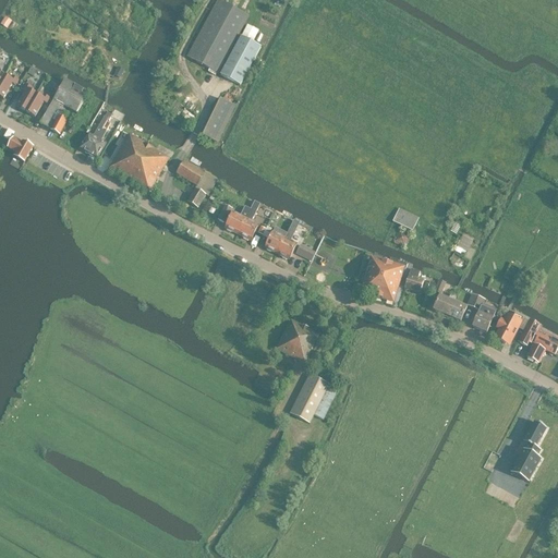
[(217,0),(187,57),(216,72),(217,73),(249,16),(219,0),(217,0)]
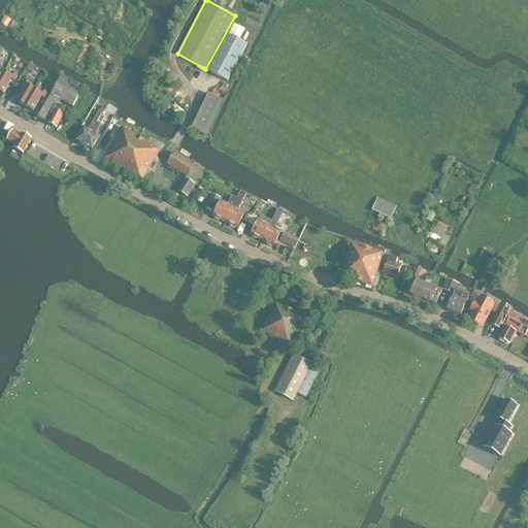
[(11,22),(6,19),(2,24),(7,27),(11,22)]
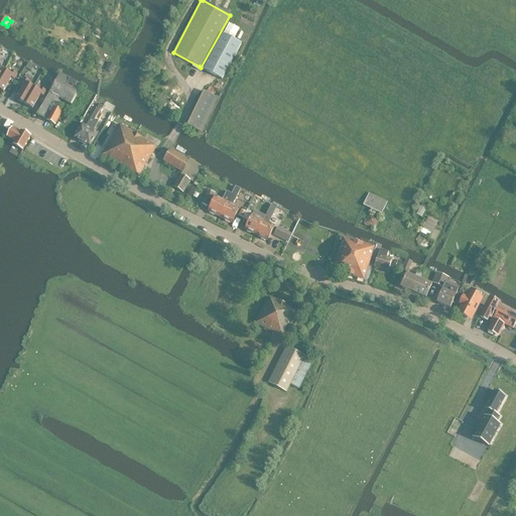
[(204,70),(222,79),(241,43),(223,34),(204,70)]
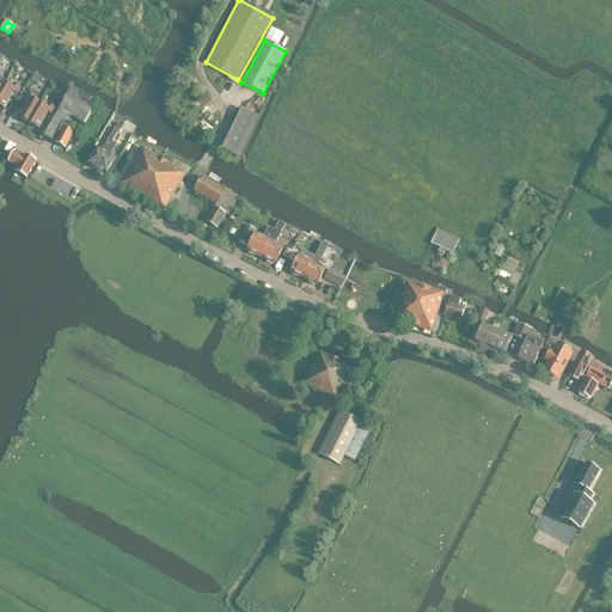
[(5,83),(0,91),(0,105),(4,108),(13,91),(17,93),(20,87),(13,84),(12,86),(5,83)]
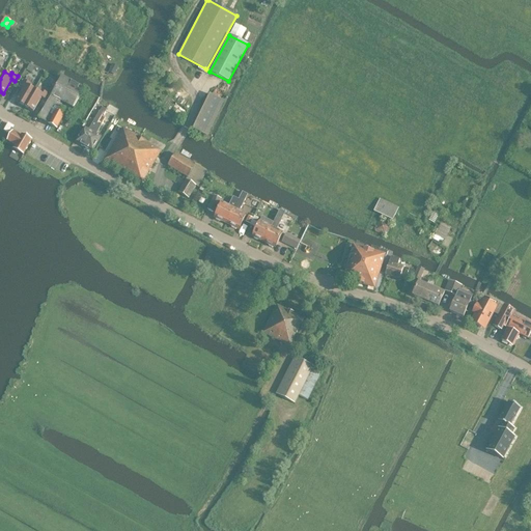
[(49,121),(48,123),(57,129),(64,114),(62,113),(64,110),(62,109),(63,106),(59,104),(60,100),(73,107),(83,87),(61,76),(37,118),(38,118),(39,116),(49,121)]
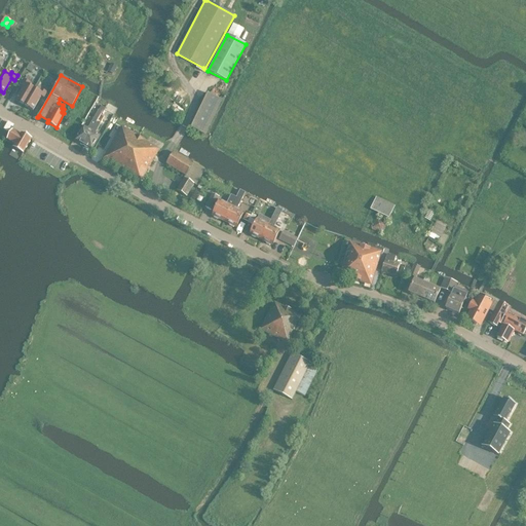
[(15,101),(25,106),(34,88),(29,85),(30,82),(25,79),(22,84),(25,86),(15,101)]
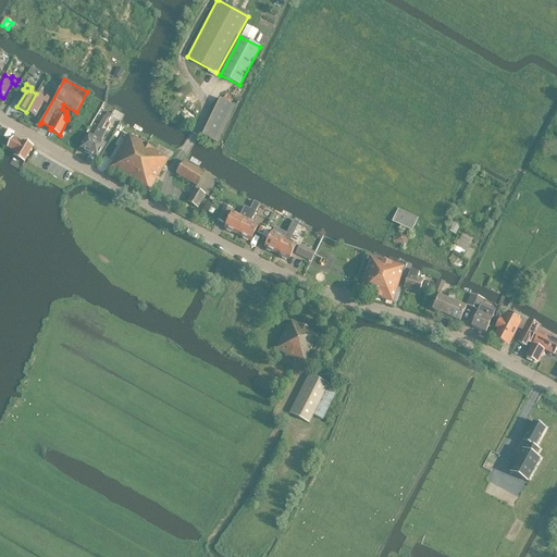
[(36,94),(26,112),(35,116),(44,101),(47,103),(50,98),(44,95),(42,97),(36,94)]
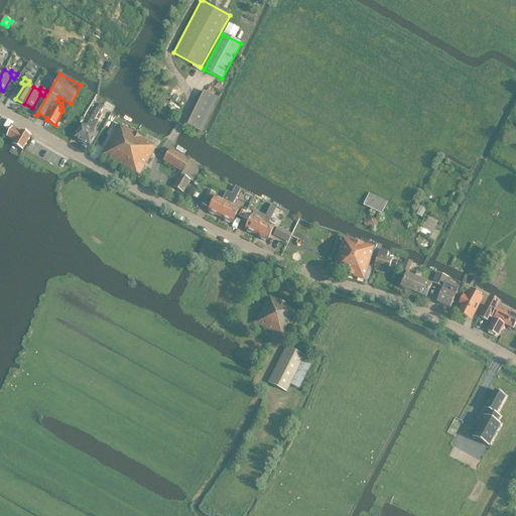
[(186,125),(201,132),(217,98),(204,91),(186,125)]
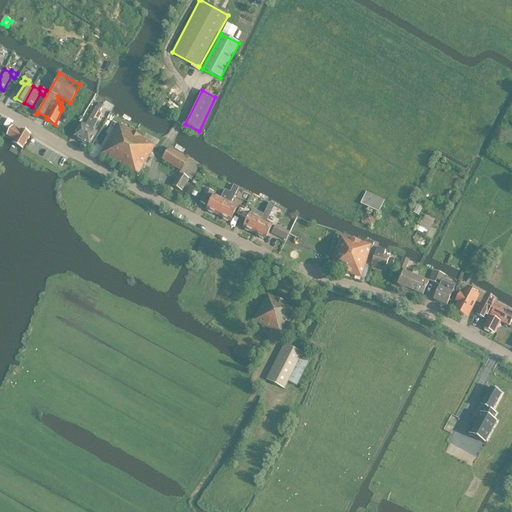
[(81,141),(97,111),(99,109),(96,107),(95,107),(85,125),(81,123),(73,136),(78,138),(78,140),(79,141),(80,140),(81,141)]
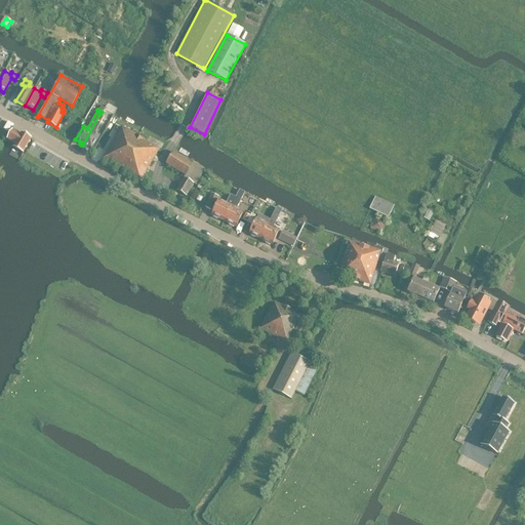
[(99,114),(83,145),(84,145),(84,146),(86,147),(87,147),(91,149),(98,134),(95,132),(104,116),(99,114)]
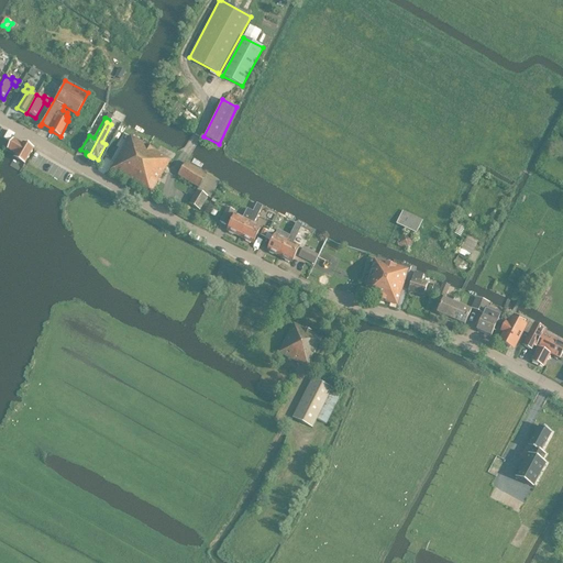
[(130,135),(124,146),(110,169),(151,194),(170,159),(130,135)]
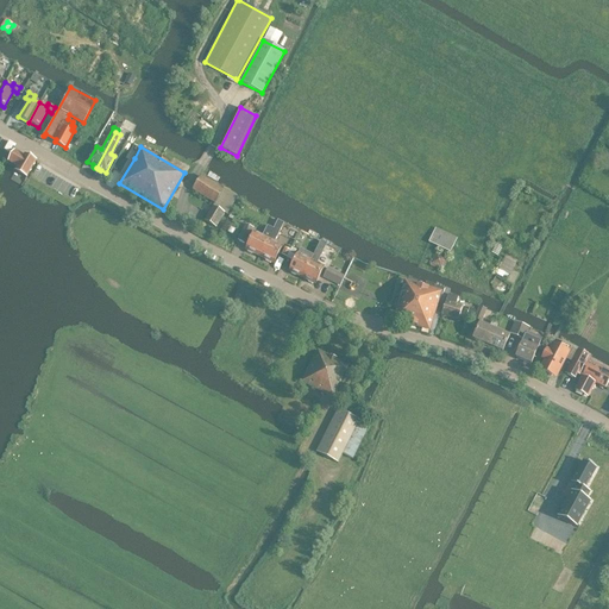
[(16,164),(18,167),(16,170),(26,177),(36,161),(25,154),(24,156),(14,150),(8,161),(16,164)]
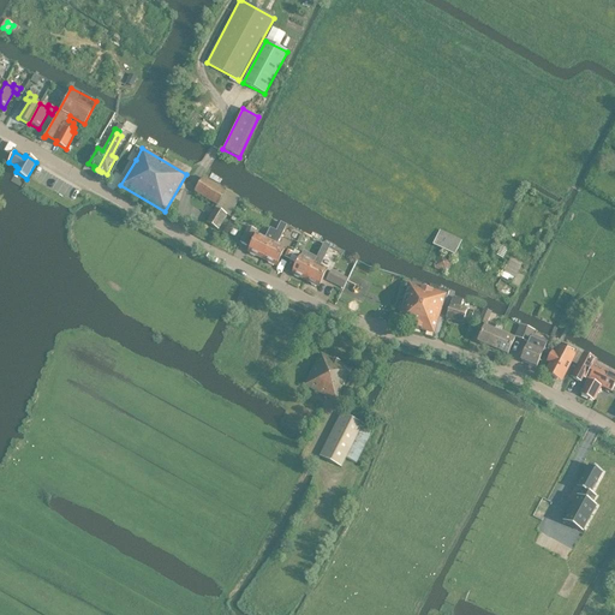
[(195,191),(216,206),(215,208),(207,222),(218,230),(227,215),(228,216),(240,197),(227,189),(225,191),(203,178),(195,191)]
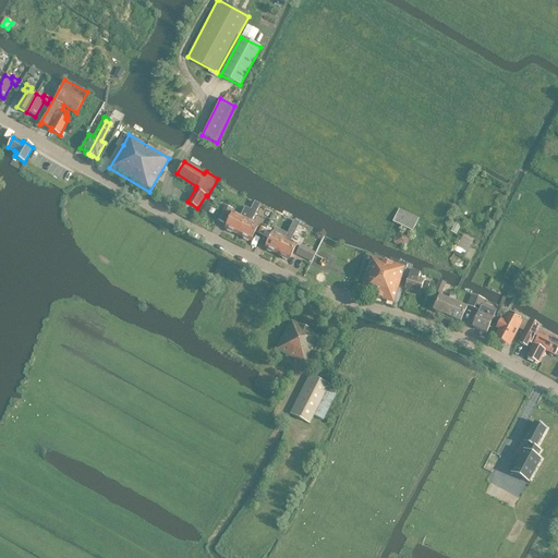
[(251,209),(238,234),(244,238),(244,239),(247,241),(249,240),(251,241),(258,225),(252,221),(261,204),(254,202),(251,209)]
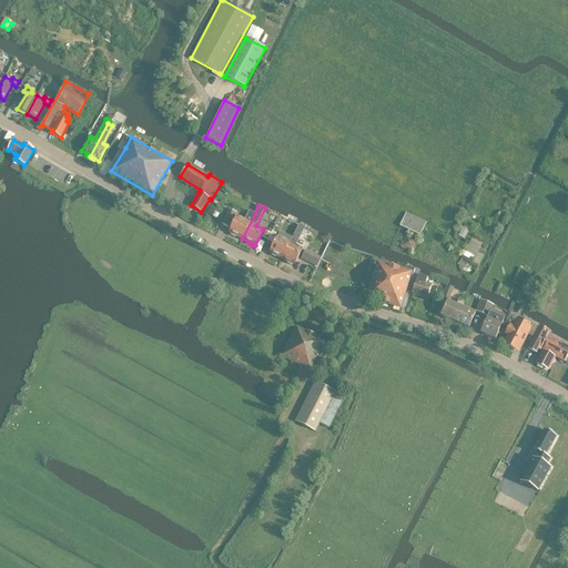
[(222,223),(229,227),(236,212),(229,209),(222,223)]
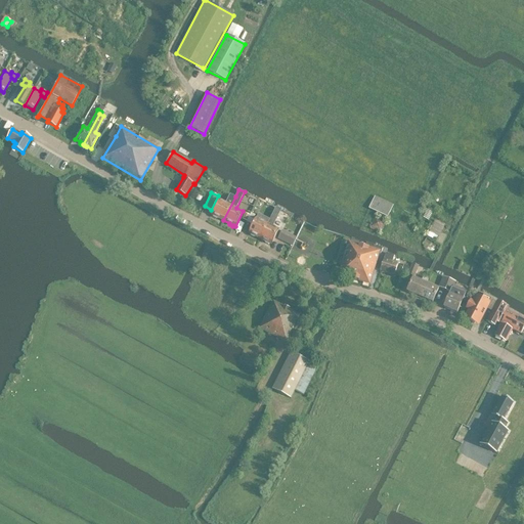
[(218,218),(223,220),(235,197),(230,193),(225,203),(219,200),(211,214),(214,215),(214,217),(217,218),(218,218)]
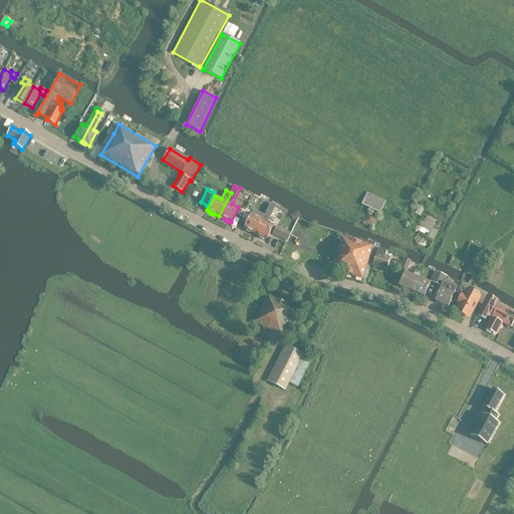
[(361,205),(379,213),(386,201),(367,193),(361,205)]
